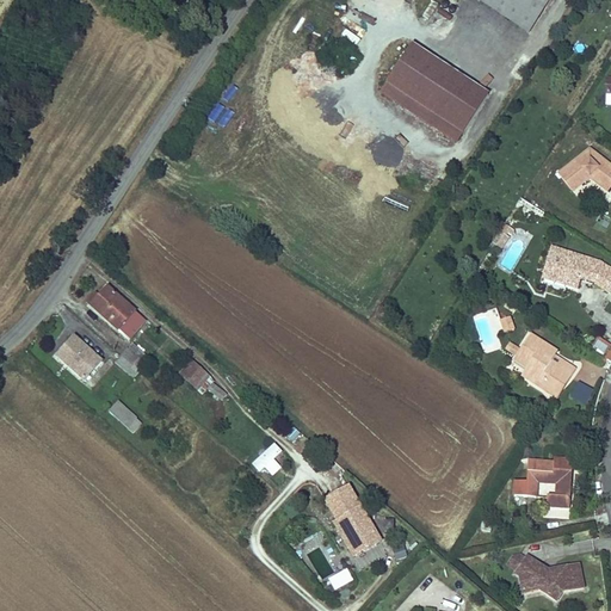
[(545,7),(532,0),(479,0),(529,32),(545,7)]
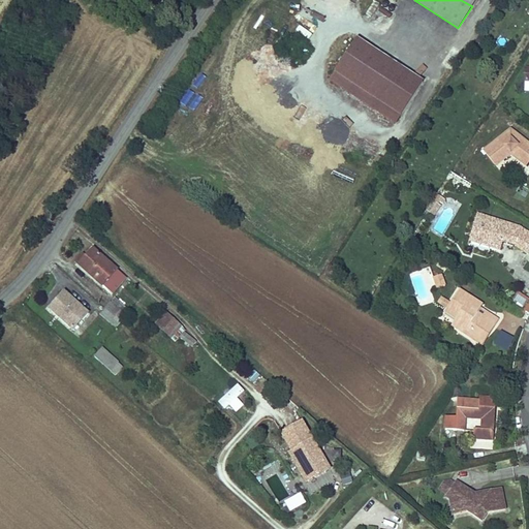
[(308,39),(311,34),(300,26),(297,31),(308,39)]
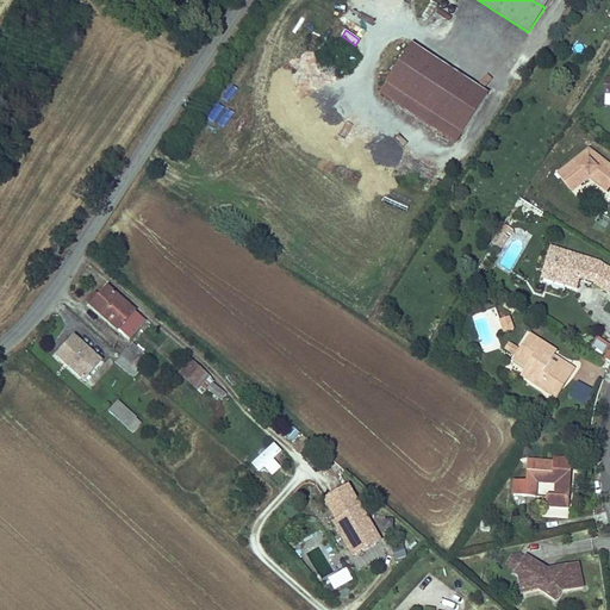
[(556,53),(561,45),(554,41),(549,48),(556,53)]
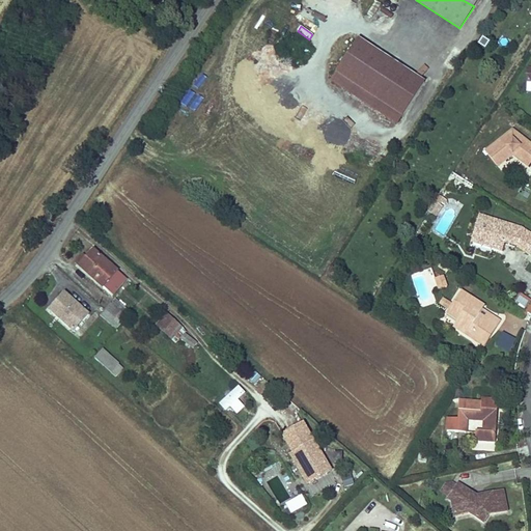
[(402,116),(424,83),(358,39),(336,74),(402,116)]
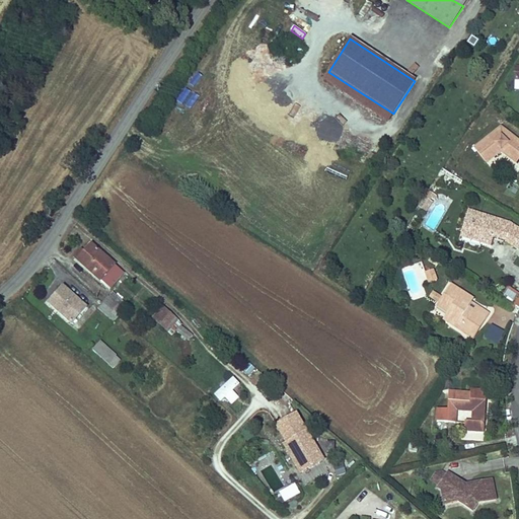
[(393,114),(328,72),(323,79),(388,122),(393,114)]
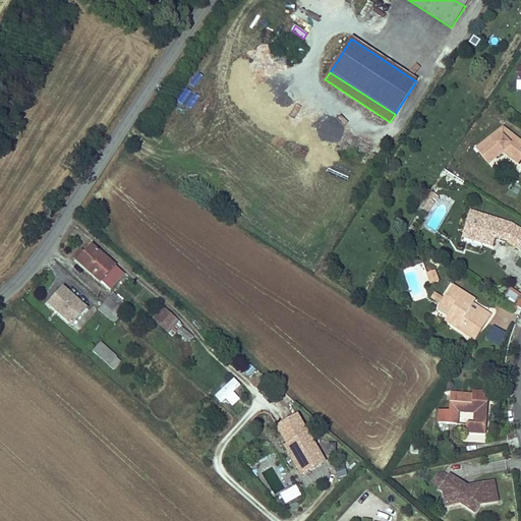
[(520,159),(520,141),(503,128),(476,149),(488,164),(503,152),(518,163),(520,159)]
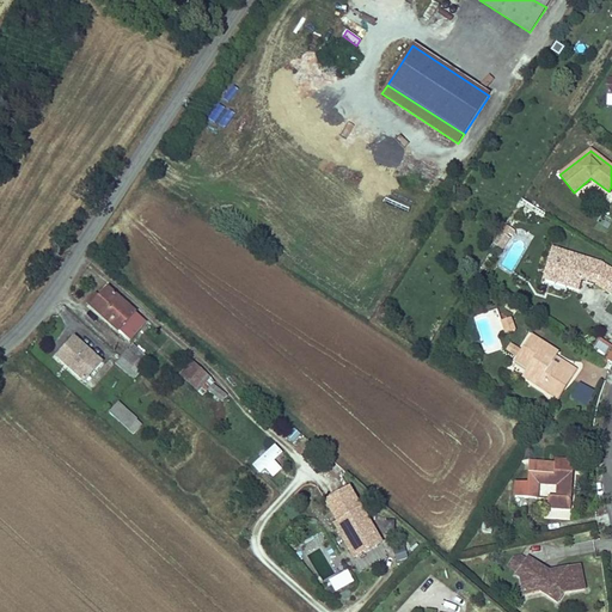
[(507,237),(508,234),(510,236),(515,234),(514,231),(506,226),(500,237),(507,242),(509,238),(507,237)]
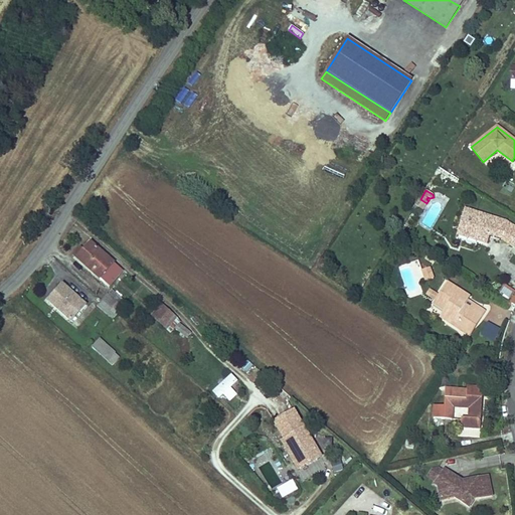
[(422,210),(426,203),(420,199),(415,206),(422,210)]
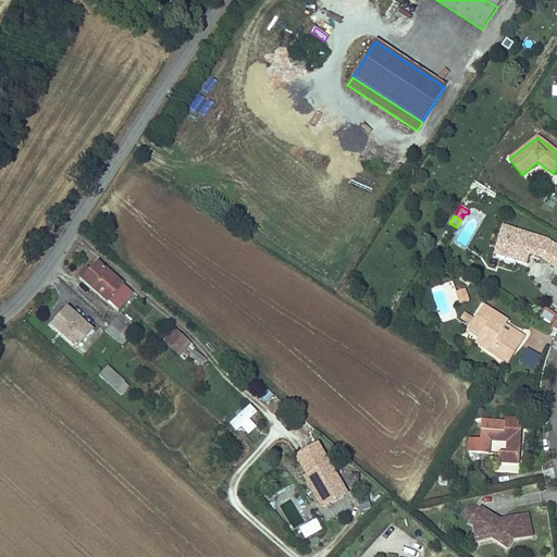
[(556,263),(556,245),(548,240),(503,226),(495,250),(517,257),(516,260),(527,264),(530,256),(532,248),(536,249),(534,256),(542,258),(542,259),(555,268),(556,263)]
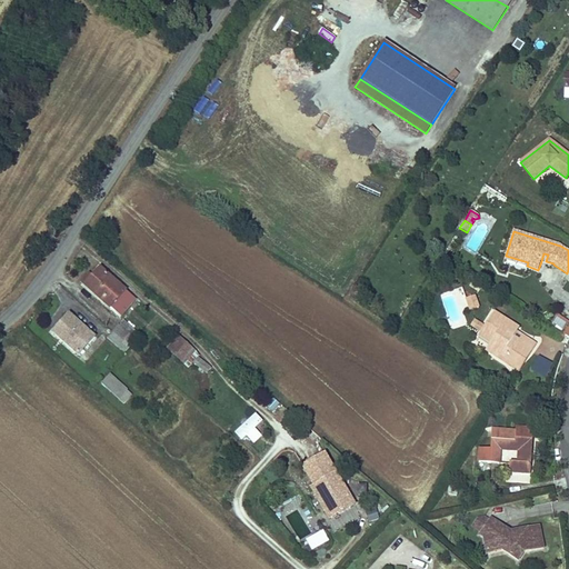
[(105,241),(109,236),(103,232),(99,238),(105,241)]
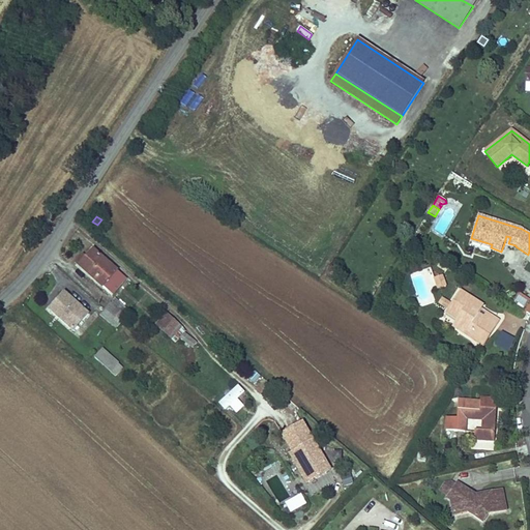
[(492,244),(471,238),(470,241),(491,247),(492,244)]
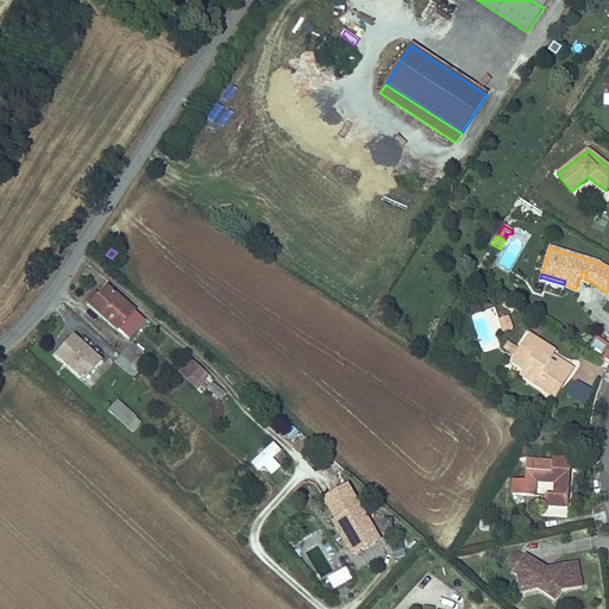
[(145,320),(107,287),(100,295),(90,306),(129,339),(145,320)]
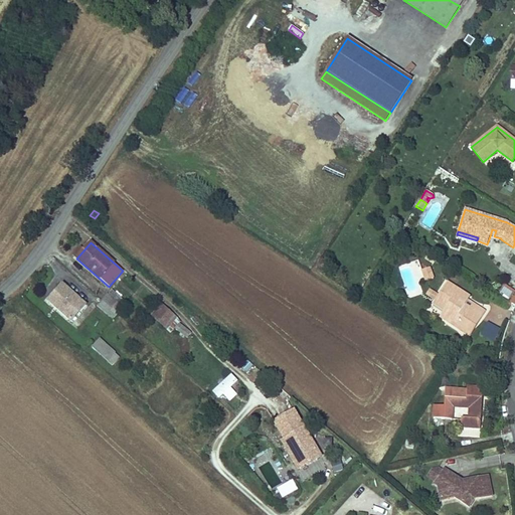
[(76,259),(84,249),(81,247),(73,256),(76,259)]
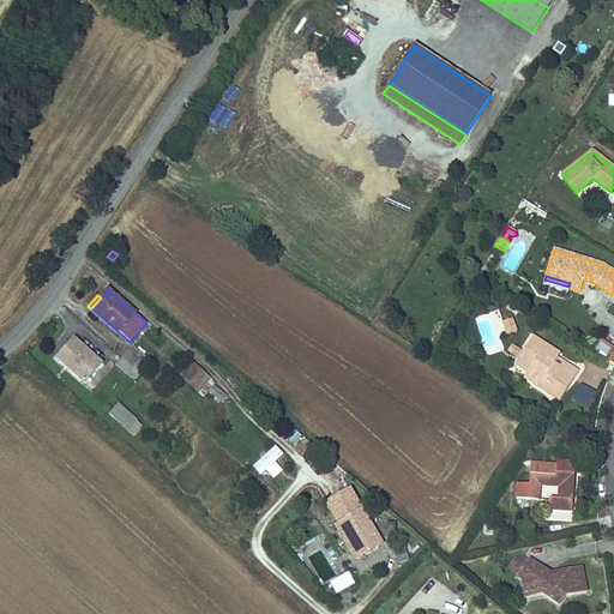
[(517,332),(512,319),(503,323),(507,336),(517,332)]
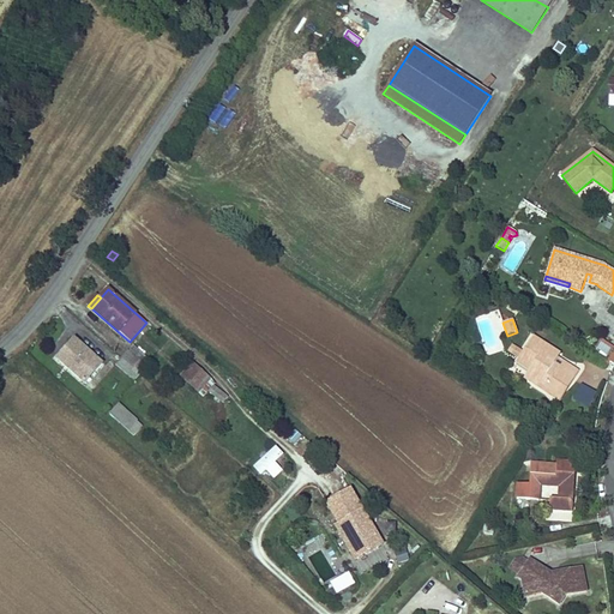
[(577,375),(565,363),(557,357),(560,354),(533,337),(519,357),(535,368),(527,380),(547,392),(548,391),(555,396),(561,391),(566,386),(570,384),(577,375)]
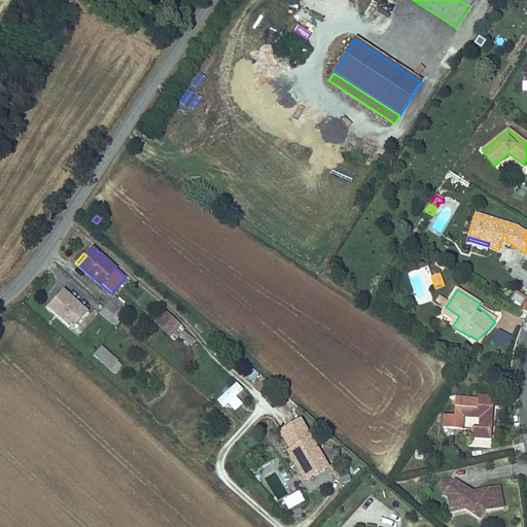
[(59,302),(66,293),(64,291),(57,300),(59,302)]
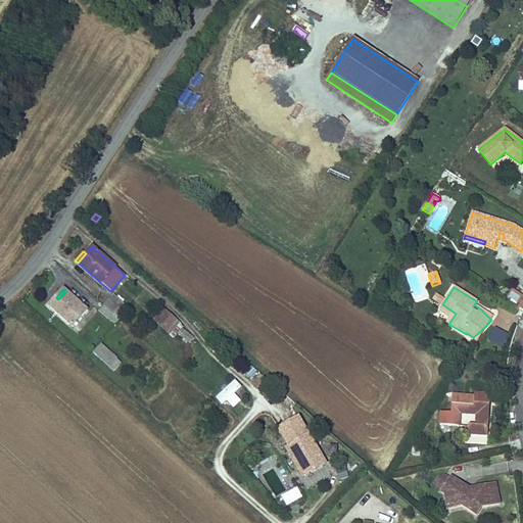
[(73,326),(87,310),(65,291),(58,299),(56,297),(49,305),(73,326)]
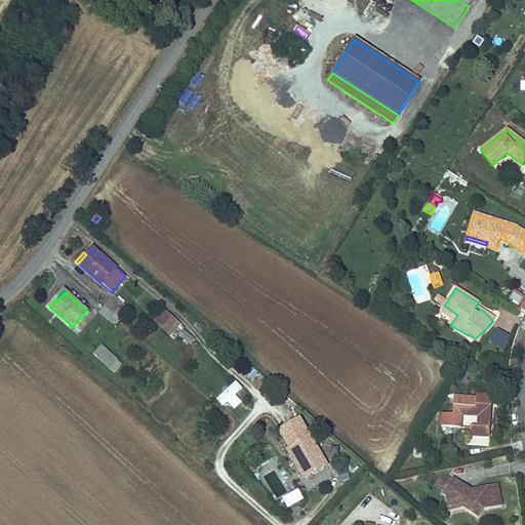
[(129,309),(115,295),(110,300),(125,314),(129,309)]
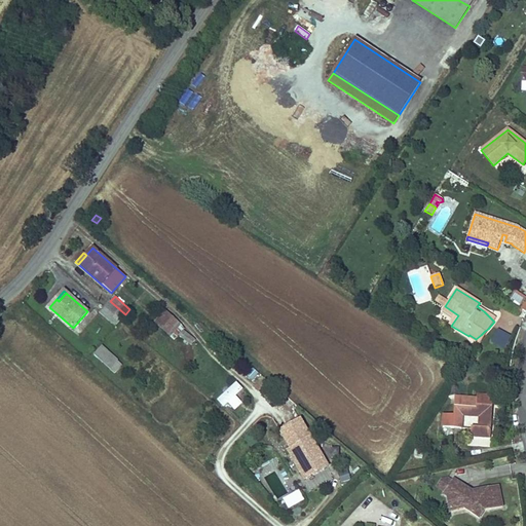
[(109,301),(99,312),(115,327),(125,314),(110,301),(109,301)]
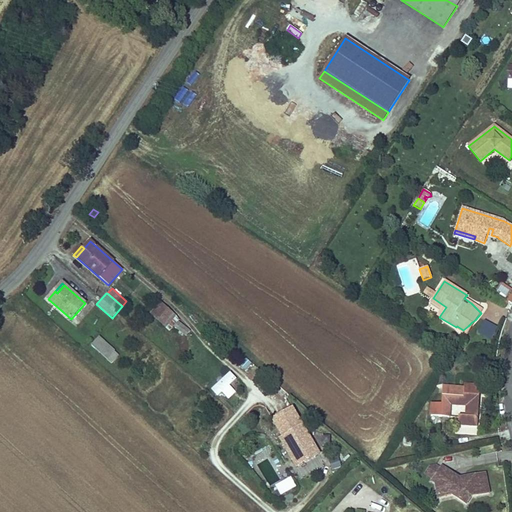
[(446,307),(433,298),(431,301),(442,308),(437,316),(439,317),(446,307)]
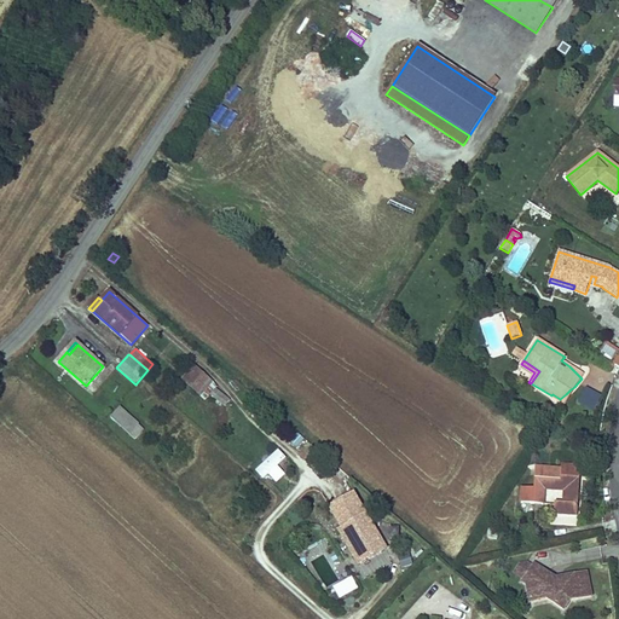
[(191,388),(203,375),(195,366),(183,380),(191,388)]
